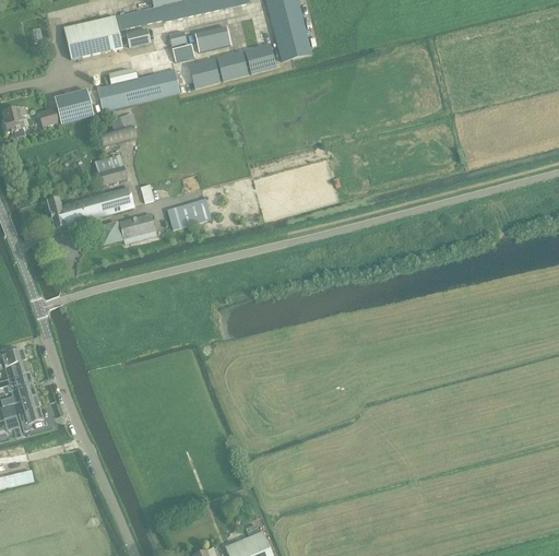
[(117,15),(119,28),(162,19),(163,21),(249,1),(249,0),(181,0),(152,0),(154,7),(117,15)]
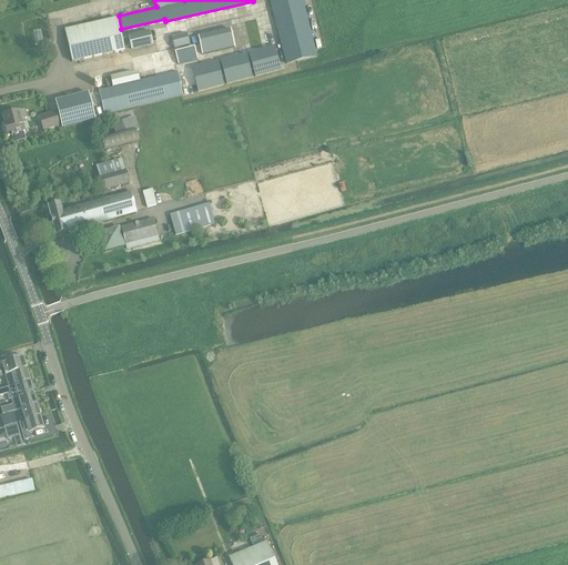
[(271,0),(286,62),(316,54),(303,0),(271,0)]
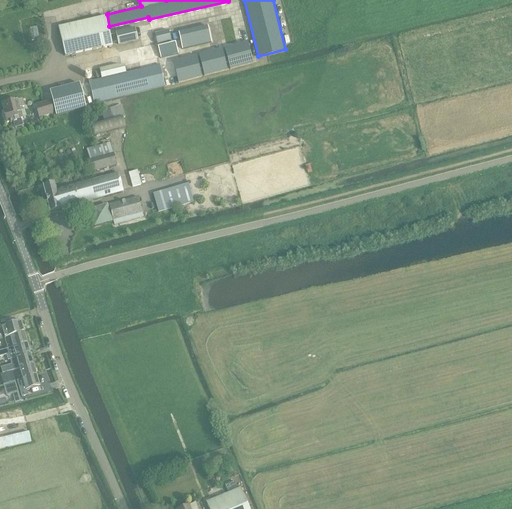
[(64,53),(102,44),(103,46),(112,44),(105,14),(58,25),(64,53)]
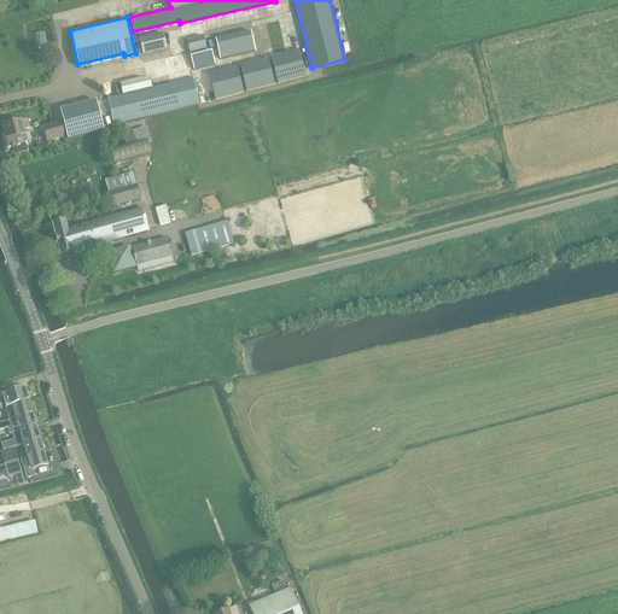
[(45,18),(25,22),(31,48),(51,45),(45,18)]
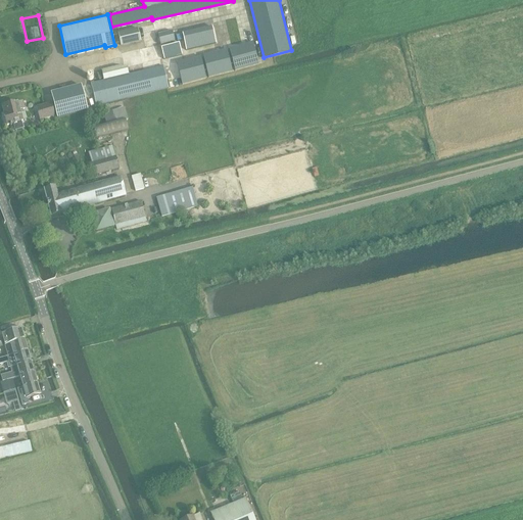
[(212,25),(182,32),(186,48),(216,41),(212,25)]
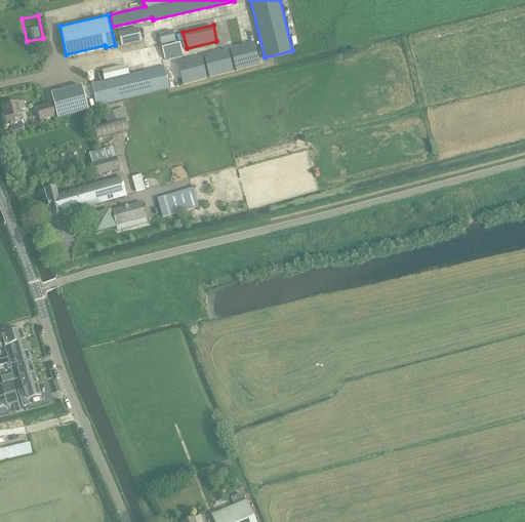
[(118,30),(121,43),(142,39),(138,26),(118,30)]
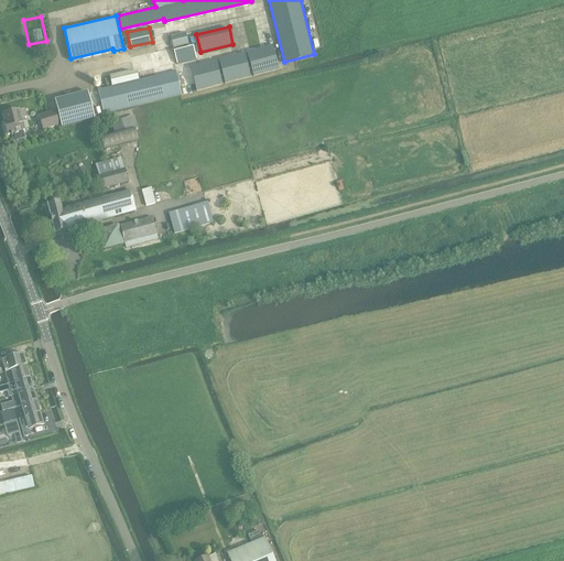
[(185,31),(171,35),(173,45),(188,42),(185,31)]
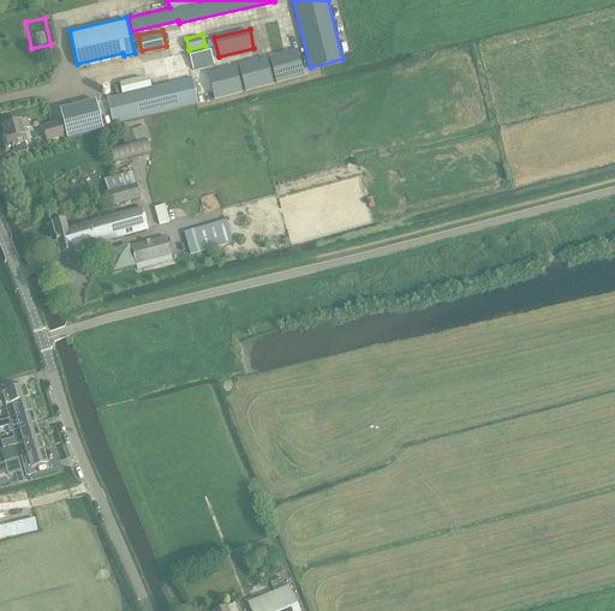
[(297,48),(269,55),(276,81),(304,73),(297,48)]
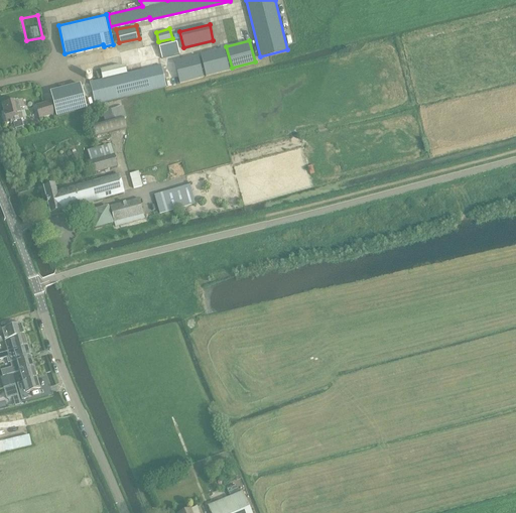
[(176,41),(159,45),(161,56),(179,51),(176,41)]
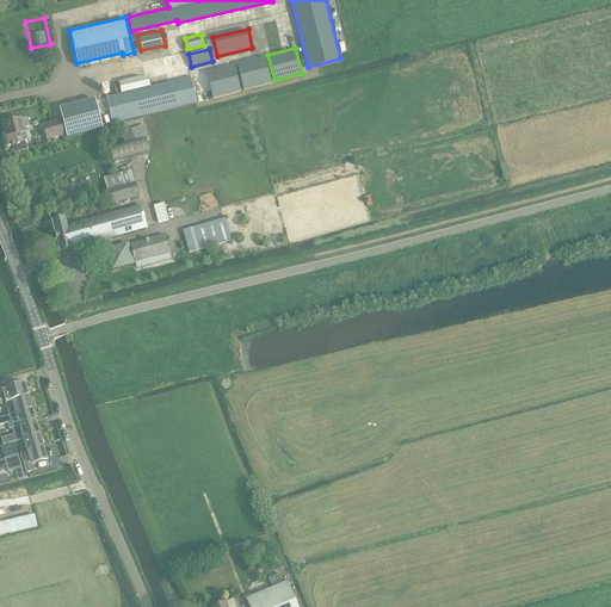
[(265,56),(236,63),(244,88),(271,81),(265,56)]
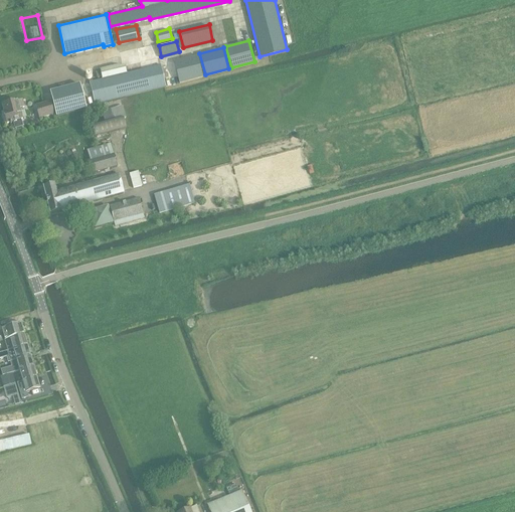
[(197,53),(174,59),(179,80),(202,74),(197,53)]
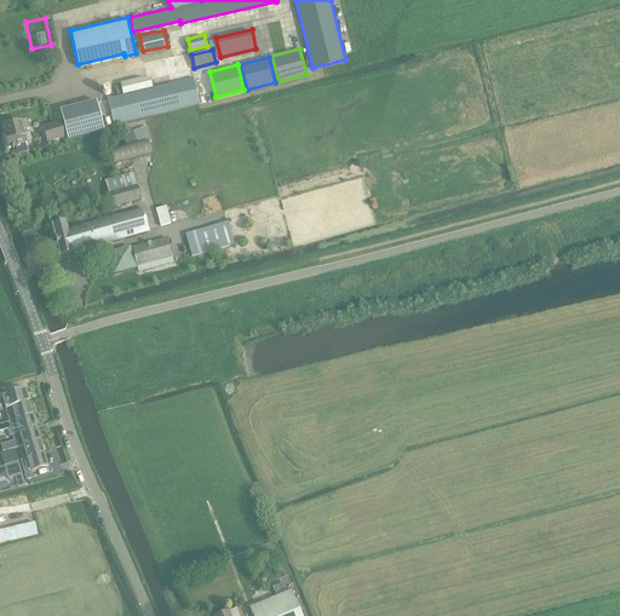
[(114,124),(200,102),(197,93),(193,76),(153,86),(151,82),(151,79),(141,76),(120,82),(122,92),(108,97),(114,124)]
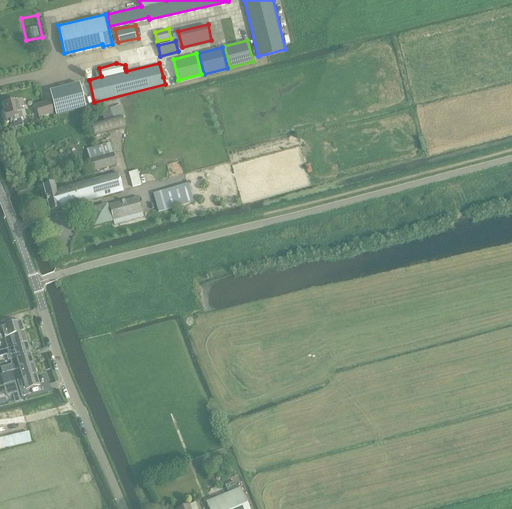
[(56,113),(86,105),(80,81),(50,88),(56,113)]
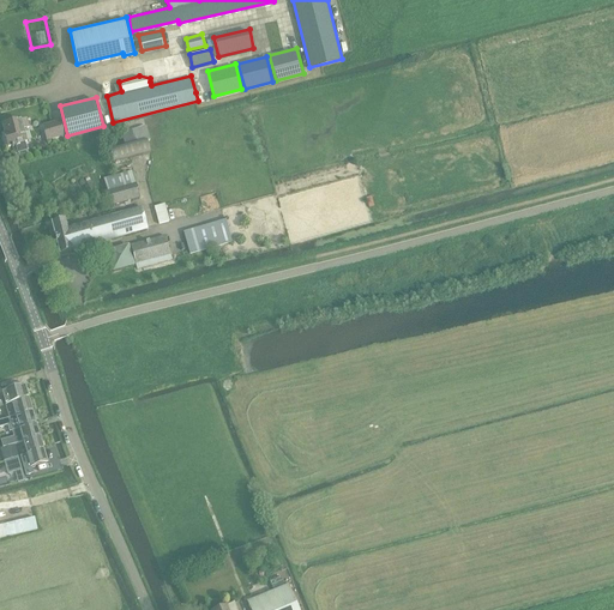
[(2,136),(4,143),(7,142),(7,143),(10,143),(11,144),(16,143),(17,151),(28,149),(25,140),(26,140),(23,127),(29,125),(26,116),(20,118),(5,122),(7,128),(4,130),(5,134),(2,136)]
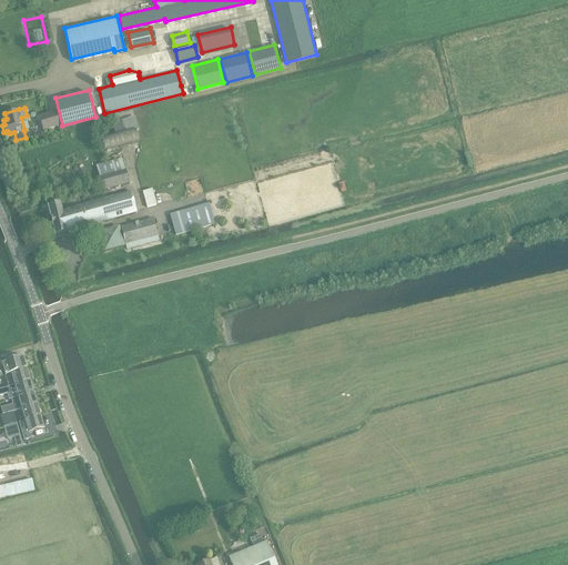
[(54,110),(39,114),(42,127),(58,123),(54,110)]
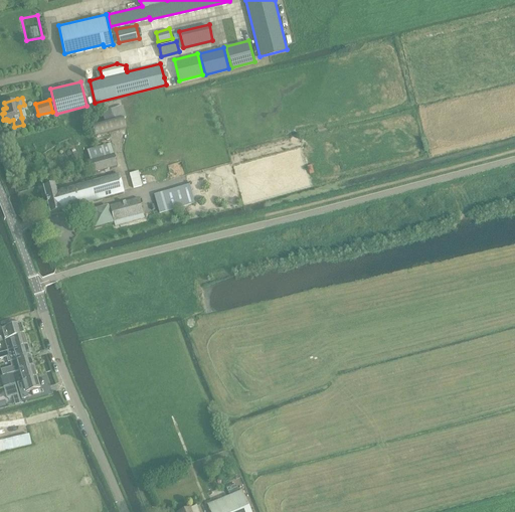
[(110,108),(102,111),(104,122),(92,125),(95,135),(126,126),(124,117),(126,116),(123,105),(110,108)]
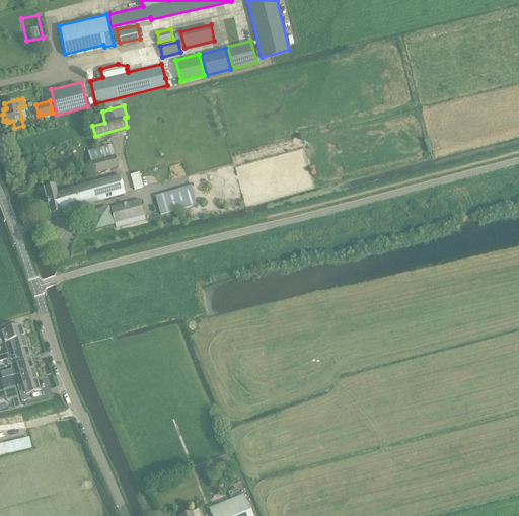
[(87,150),(93,172),(118,166),(112,143),(87,150)]
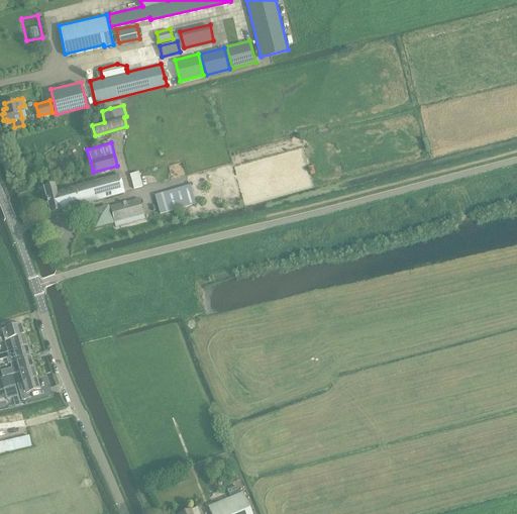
[(138,170),(129,173),(133,187),(142,185),(138,170)]
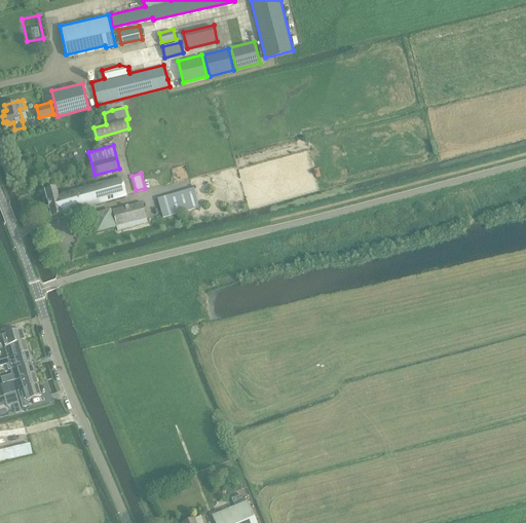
[(121,177),(58,193),(55,186),(44,189),(51,216),(62,213),(66,214),(70,213),(72,210),(126,195),(121,177)]
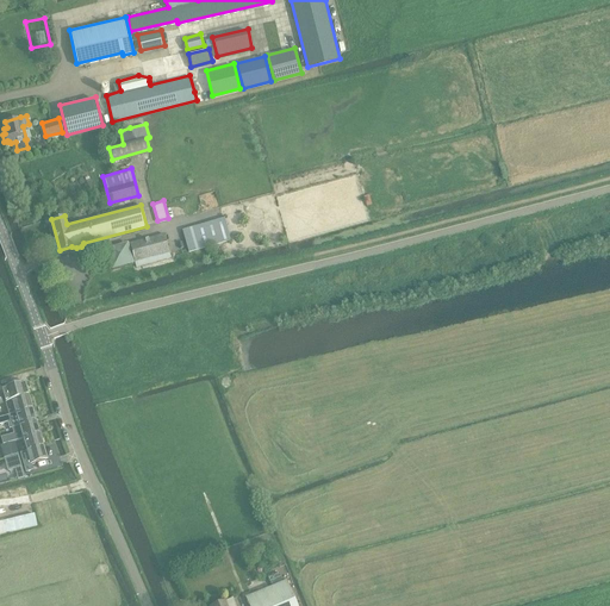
[(224,216),(182,227),(188,249),(231,238),(224,216)]
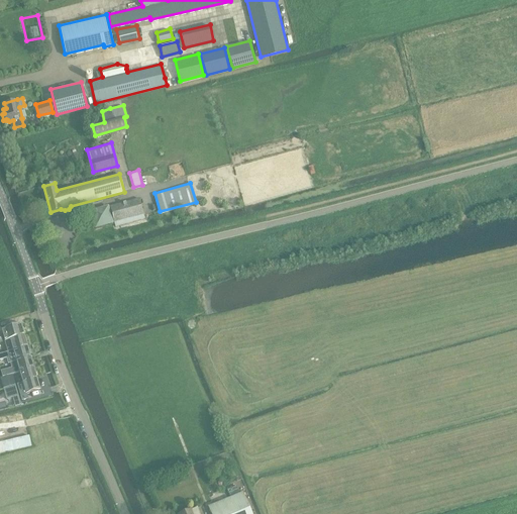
[(139,197),(110,205),(115,225),(144,217),(139,197)]
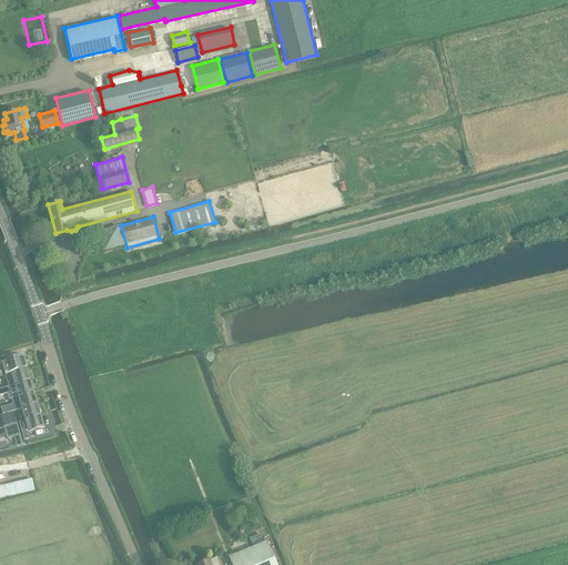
[(8,360),(1,362),(6,374),(27,367),(23,355),(8,360)]
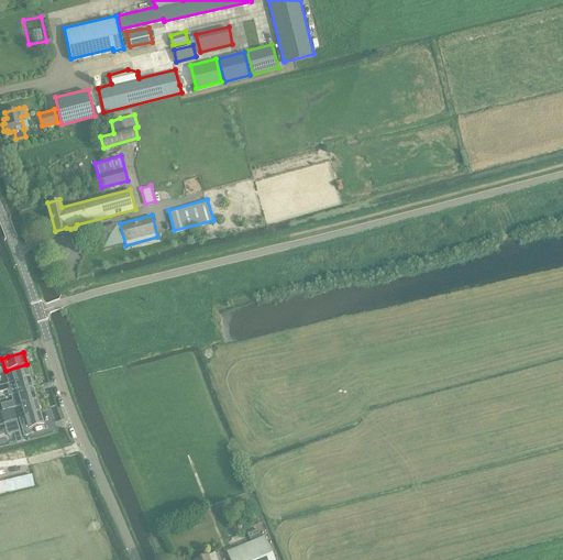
[(26,364),(6,371),(7,375),(9,382),(14,381),(30,376),(26,364)]
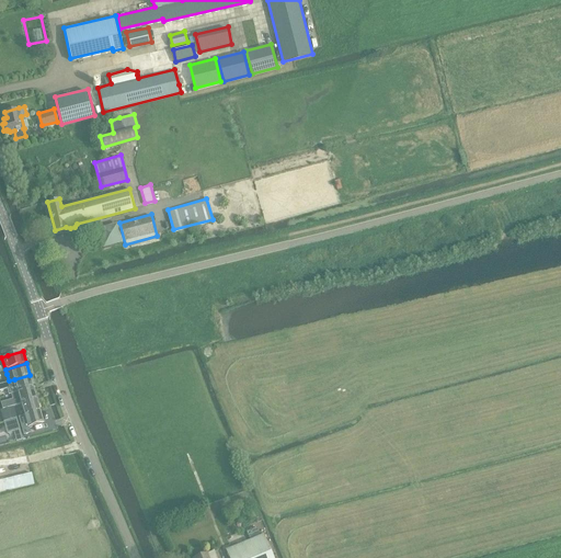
[(9,380),(0,383),(0,388),(8,387),(10,393),(11,393),(18,390),(33,386),(30,375),(14,379),(9,380)]
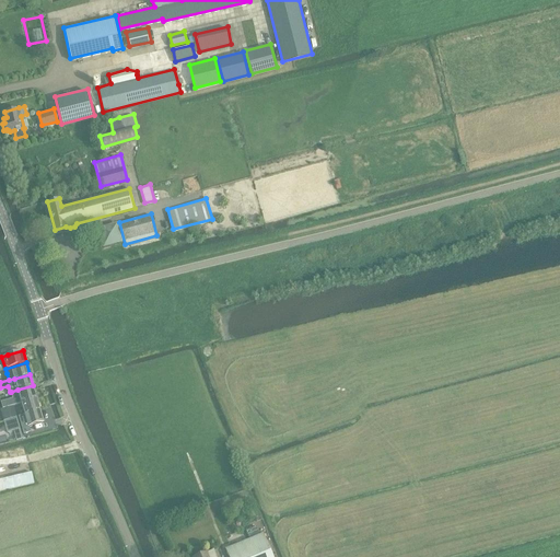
[(13,397),(1,401),(2,406),(13,403),(13,404),(21,402),(36,397),(33,385),(18,390),(11,392),(13,397)]
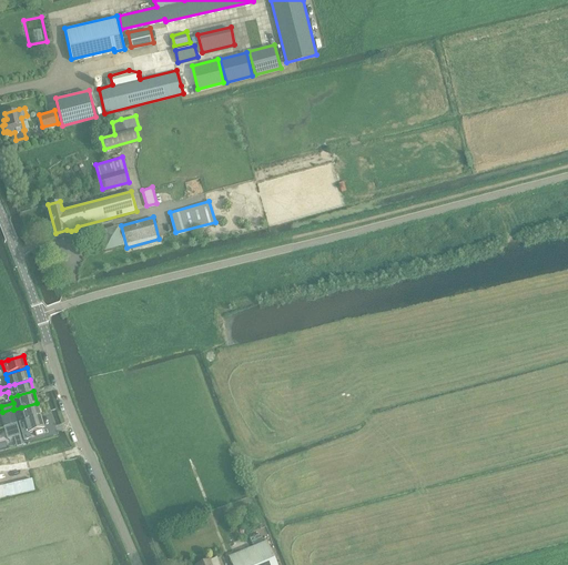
[(37,403),(21,407),(24,419),(40,414),(37,403)]
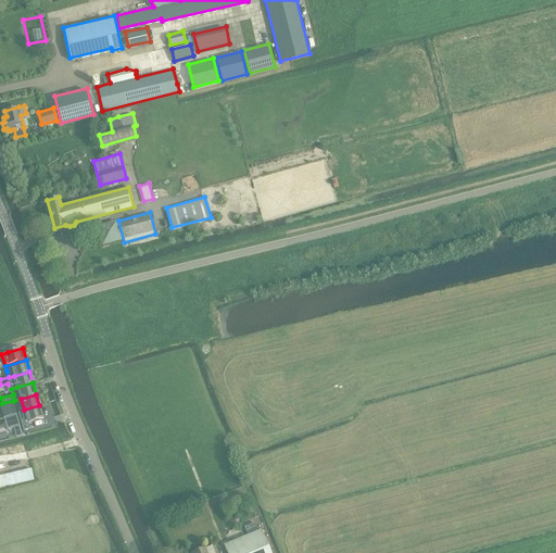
[(2,403),(0,404),(3,416),(16,413),(15,412),(16,412),(13,401),(13,400),(2,403)]
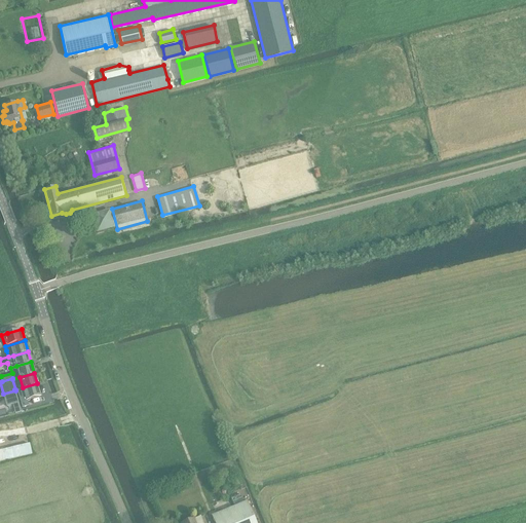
[(23,387),(17,389),(22,406),(28,405),(26,399),(40,395),(37,383),(23,387)]
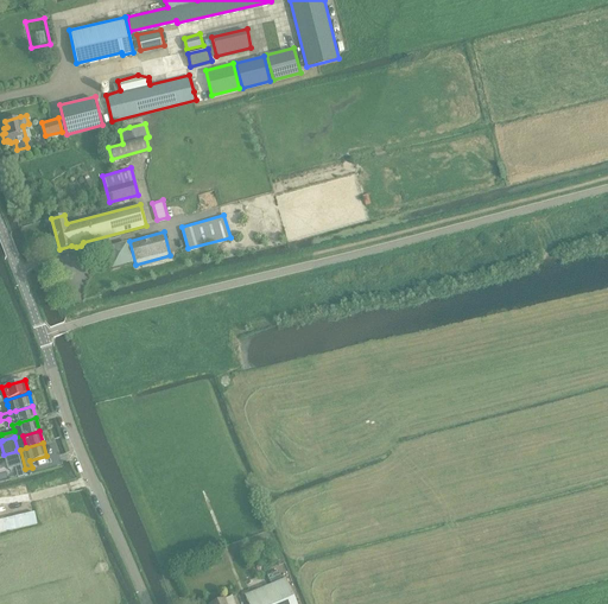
[(18,451),(4,455),(7,468),(16,465),(21,464),(18,451)]
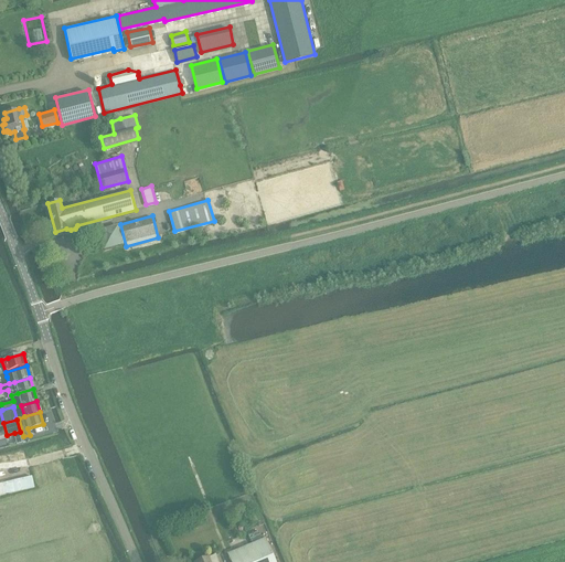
[(32,474),(0,480),(0,492),(34,485),(32,474)]
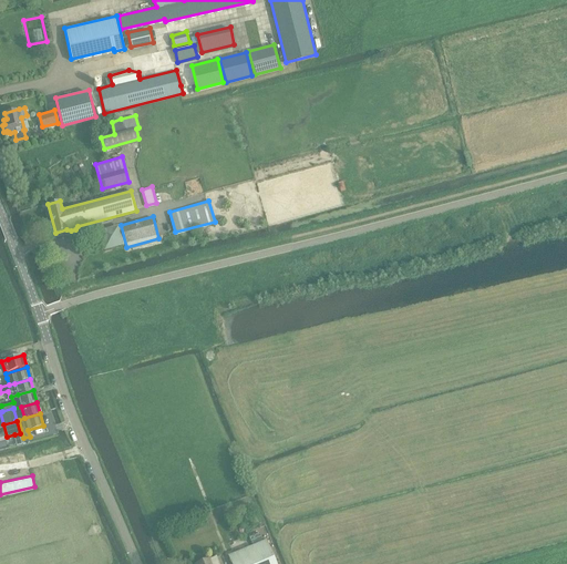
[(277,563),(267,537),(227,553),(230,563),(277,563)]
